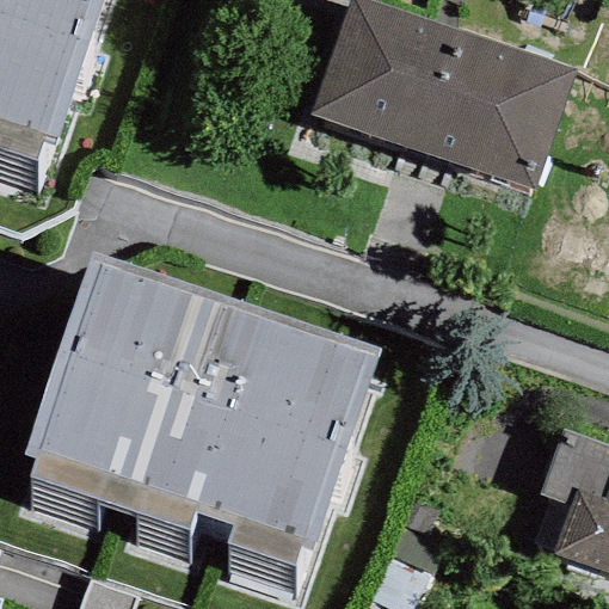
[(0,0),(0,147),(36,159),(42,141),(54,145),(102,0),(0,0)]
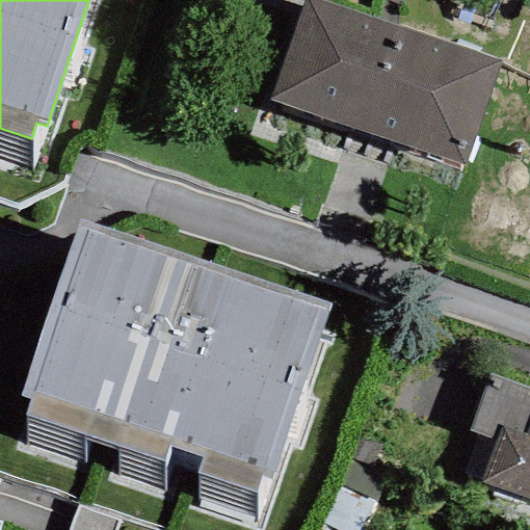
[(302,0),(270,99),(368,132),(404,27),(324,0),(302,0)]
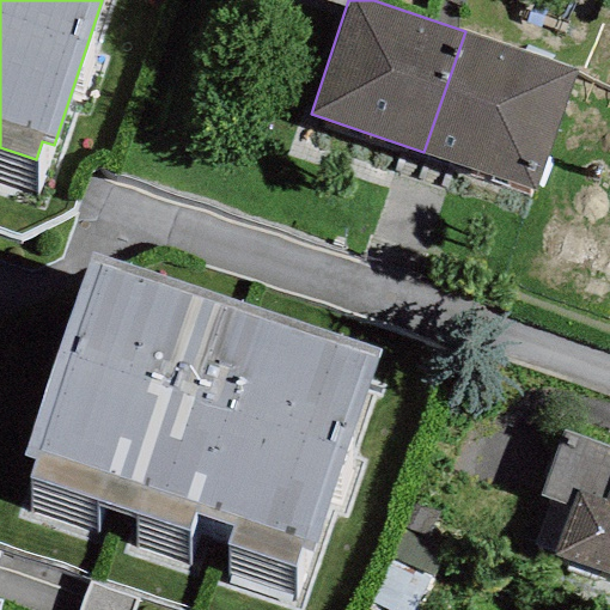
[(579,71),(465,31),(424,152),(538,191),(579,71)]
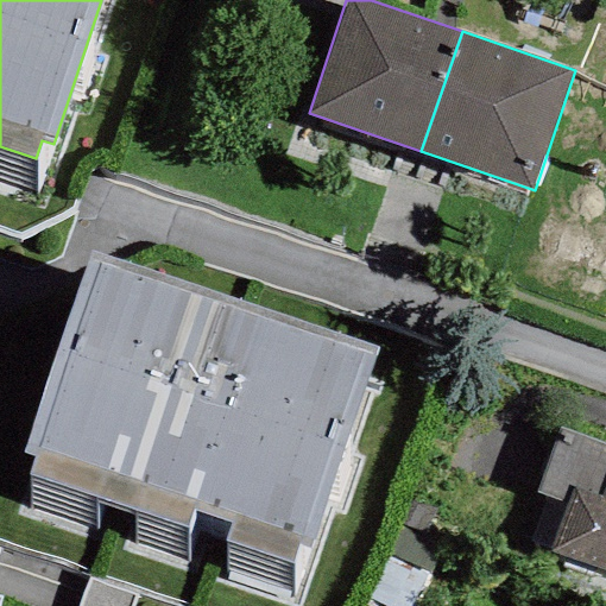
[(380,346),(92,250),(24,450),(37,454),(31,472),(189,525),(195,507),(232,521),(226,540),(291,561),(298,542),(313,548),(380,346)]
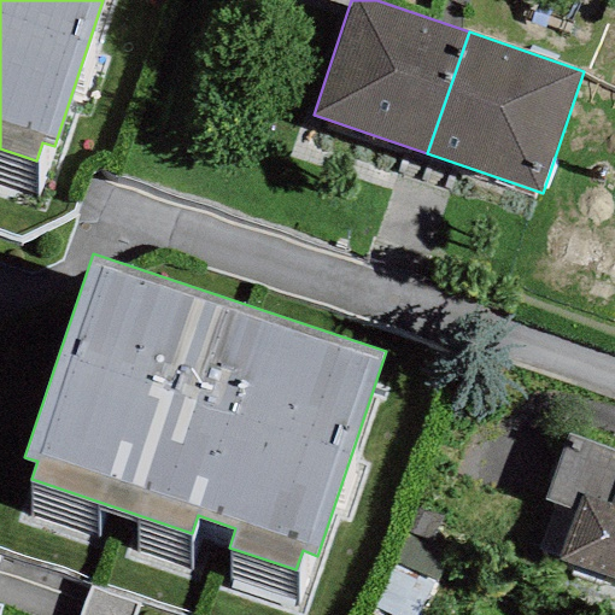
[(557,555),(614,577),(614,441),(570,426),(546,487),(579,501),(557,555)]
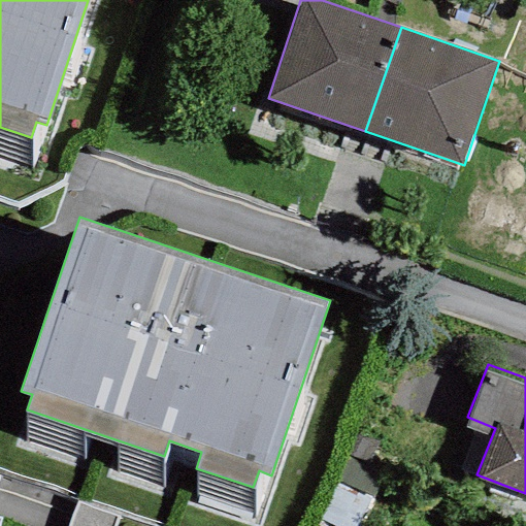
All buildings are outlined.
